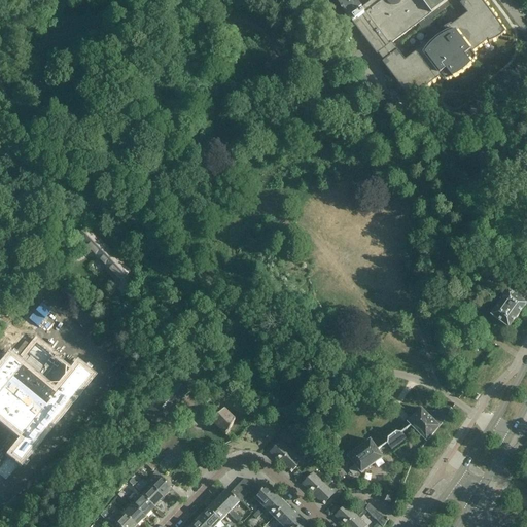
[(336,0),(377,56),(379,55),(384,62),(383,63),(388,71),(393,79),(394,78),(396,81),(396,82),(397,84),(396,85),(399,91),(401,90),(402,90),(413,103),(416,101),(419,99),(423,95),(427,90),(426,89),(442,76),(445,81),(453,78),(459,75),(463,72),(465,70),(471,64),(476,58),(472,54),(488,41),(489,42),(495,40),(501,37),(505,32),(495,19),(496,19),(491,11),(492,11),(489,7),(488,8),(487,8),(488,7),(482,0),(481,0),(336,0)]
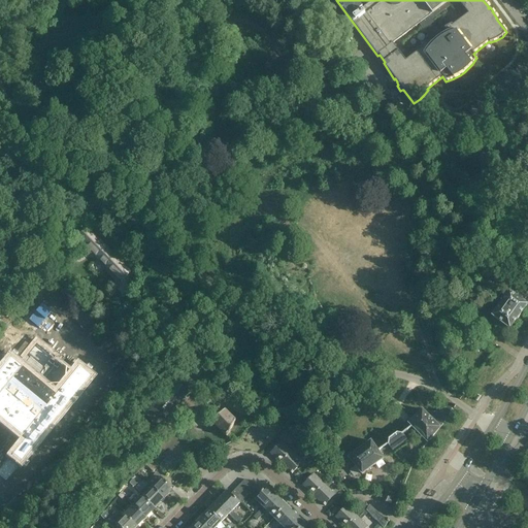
[(366,77),(365,78),(360,81),(366,91),(372,87),(366,77)]
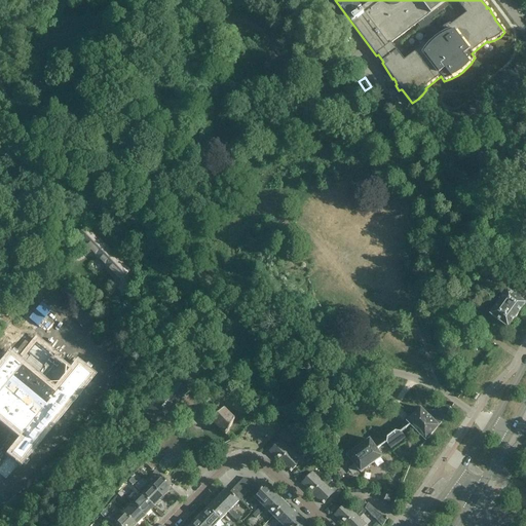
[(87,228),(78,237),(101,260),(105,264),(121,280),(129,271),(87,228)]
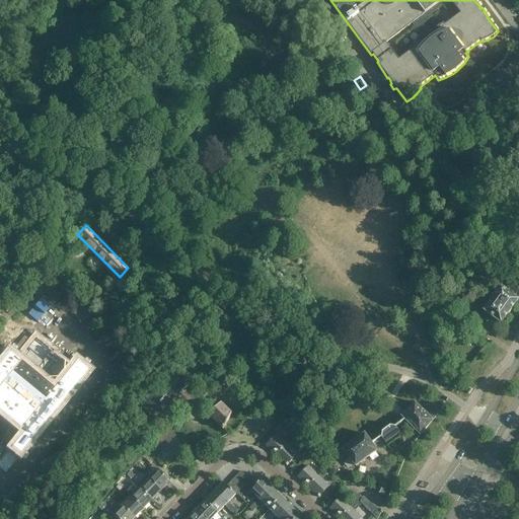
[(484,310),(502,323),(518,299),(518,288),(507,280),(484,310)]
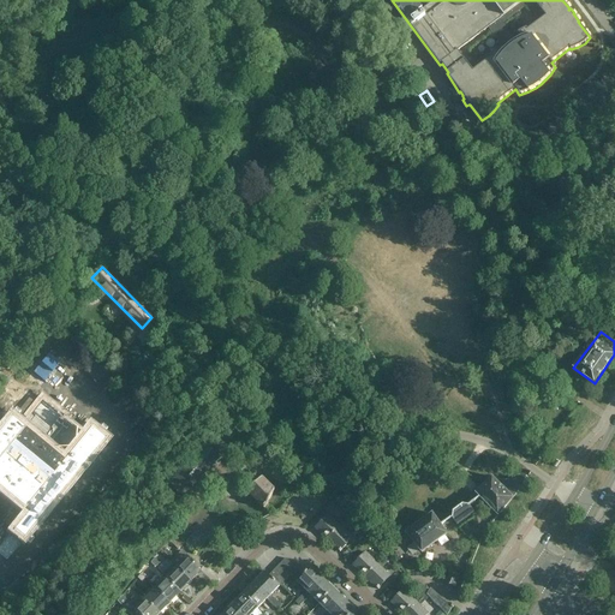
[(239,395),(249,387),(234,372),(226,381),(239,395)]
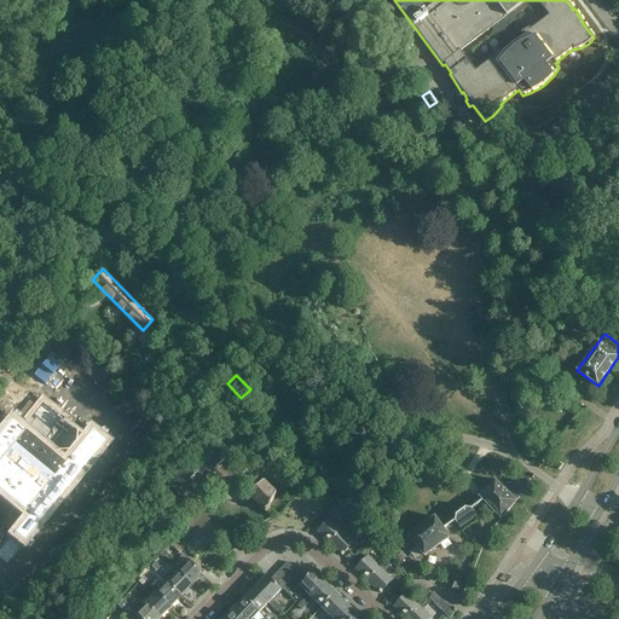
[(0,495),(27,516),(12,534),(15,537),(10,542),(7,541),(0,549),(0,559),(5,563),(17,548),(15,547),(19,542),(22,543),(103,443),(90,432),(81,443),(57,422),(61,418),(42,404),(32,417),(34,420),(23,432),(10,421),(0,432),(0,495)]
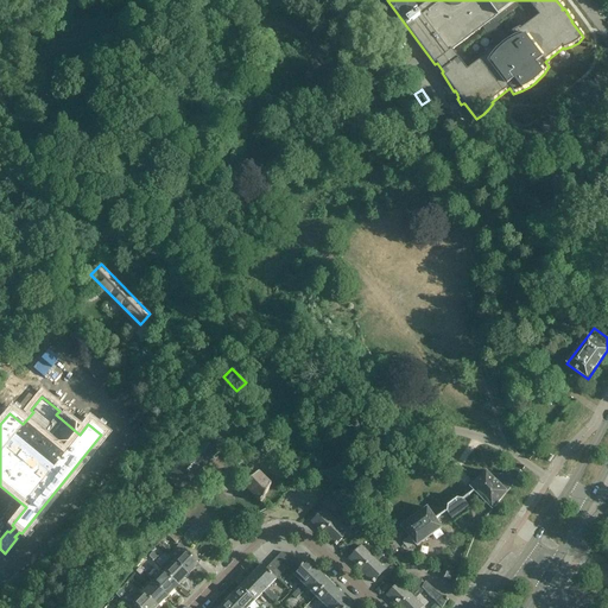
[(220,441),(239,419),(230,412),(211,434),(220,441)]
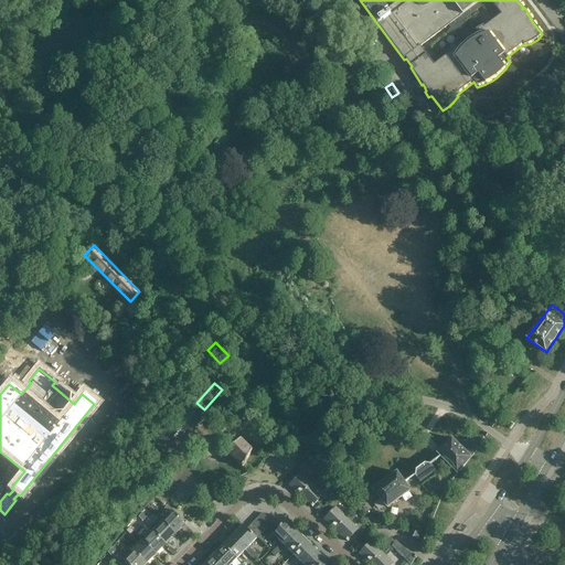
[(190,408),(162,437),(176,449),(203,420),(190,408)]
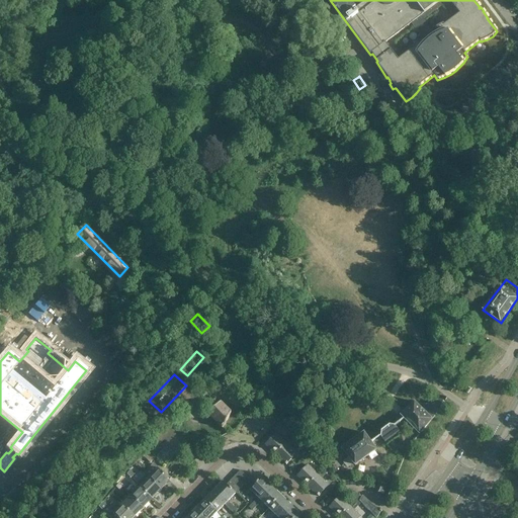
[(401,415),(404,419),(419,434),(433,420),(433,419),(442,405),(437,400),(435,402),(433,403),(429,405),(426,405),(420,405),(418,404),(416,403),(415,402),(401,415)]
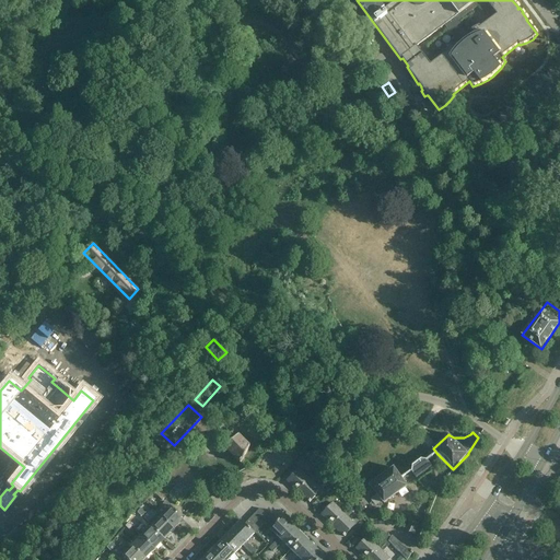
[(251,446),(238,435),(225,448),(241,464),(251,446)]
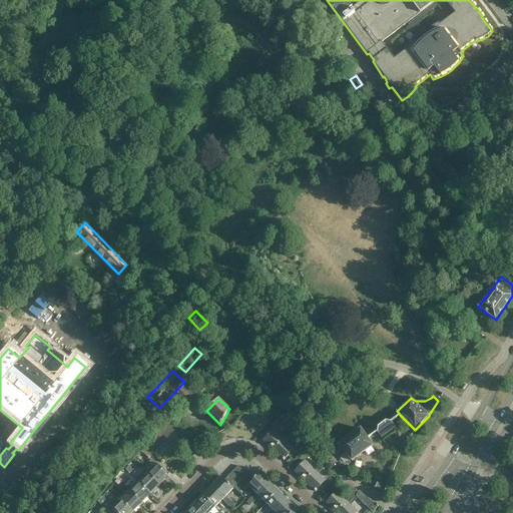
[(167,420),(162,426),(171,434),(175,429),(167,420)]
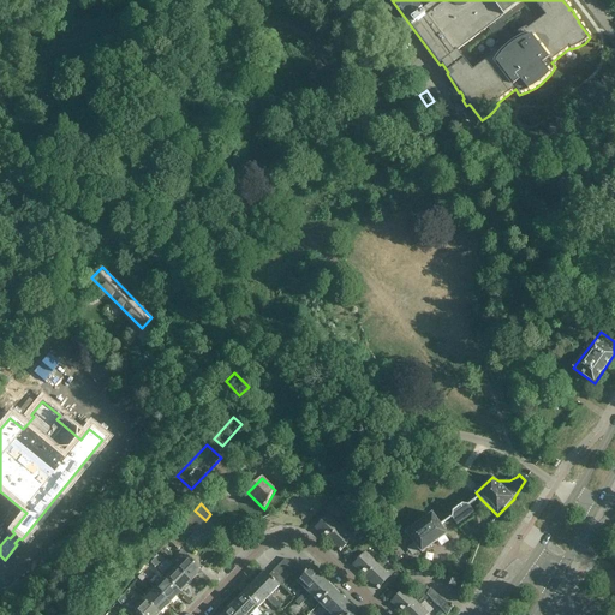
[(452,518),(458,526),(475,513),(470,506),(469,506),(463,505),(453,512),(452,518)]
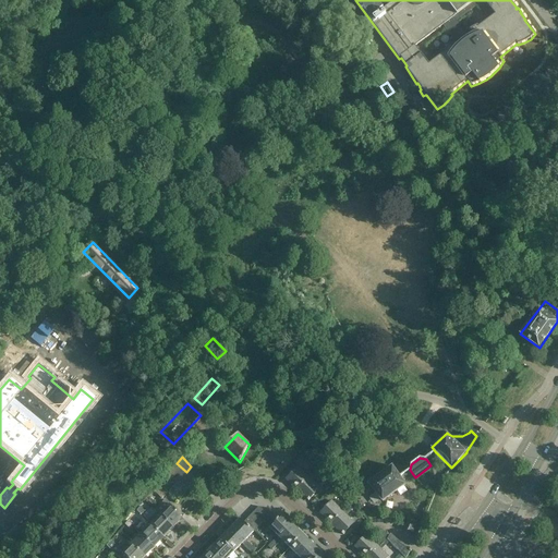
[(177,463),(172,469),(182,477),(186,472),(177,463)]
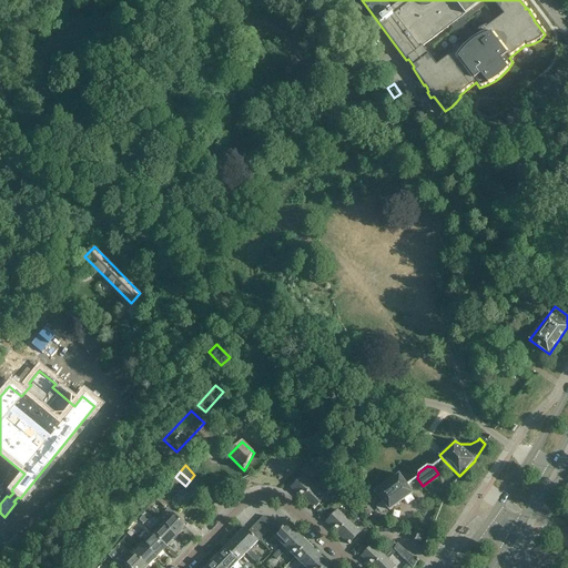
[(399,474),(387,483),(402,503),(413,494),(407,486),(407,485),(399,474)]
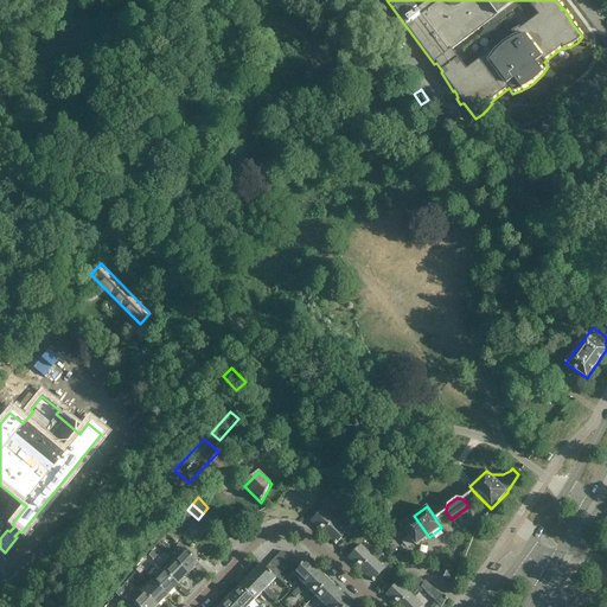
[(325,509),(312,522),(324,534),(337,521),(340,524),(344,521),(342,518),(343,516),(342,515),(336,519),(325,509)]
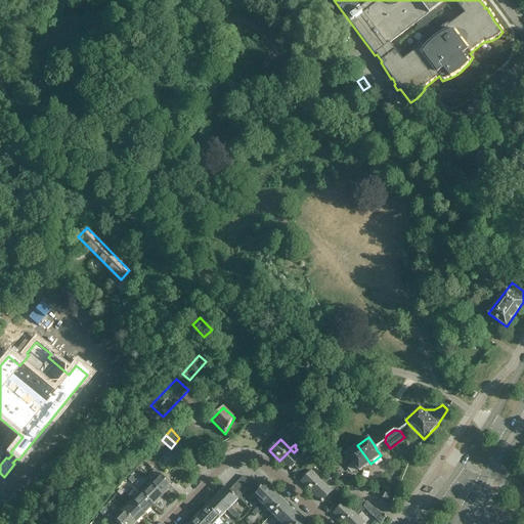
[(162,440),(158,444),(167,452),(171,448),(162,440)]
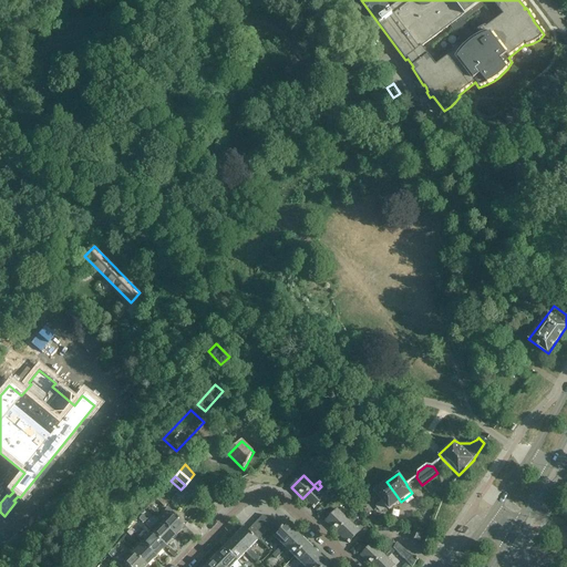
[(171,481),(166,486),(176,495),(181,490),(171,481)]
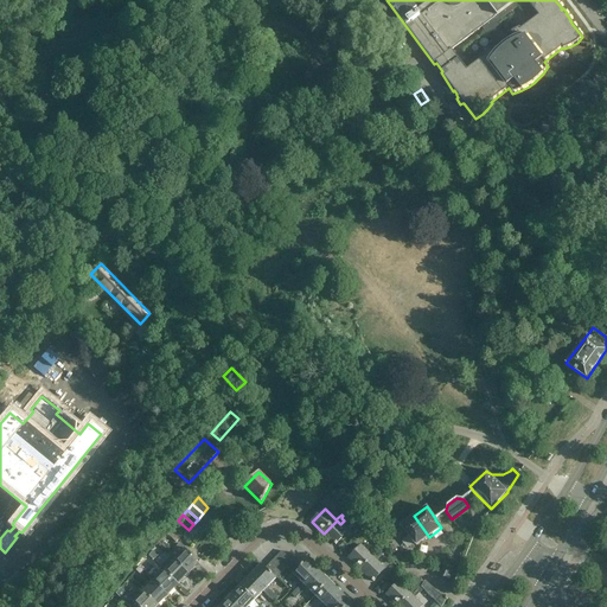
[(414,516),(401,526),(416,545),(429,537),(414,516)]
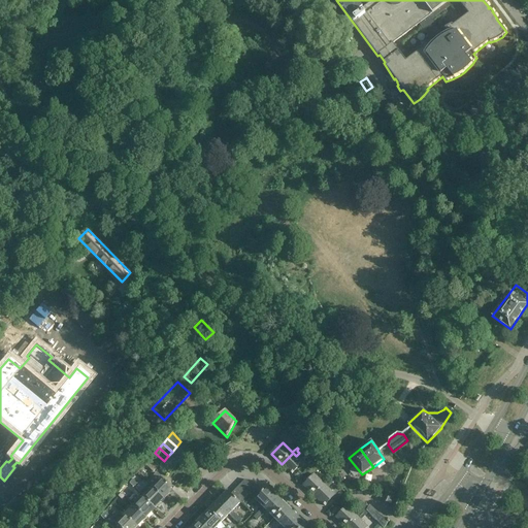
[(155,453),(150,458),(159,466),(164,461),(155,453)]
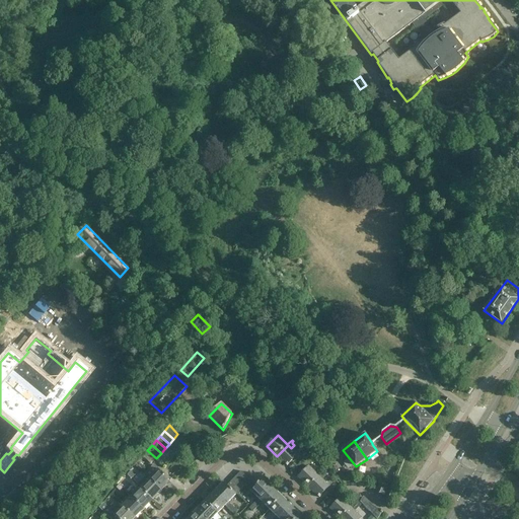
[(288,445),(277,456),(288,466),(289,464),(298,455),(291,448),(288,445)]
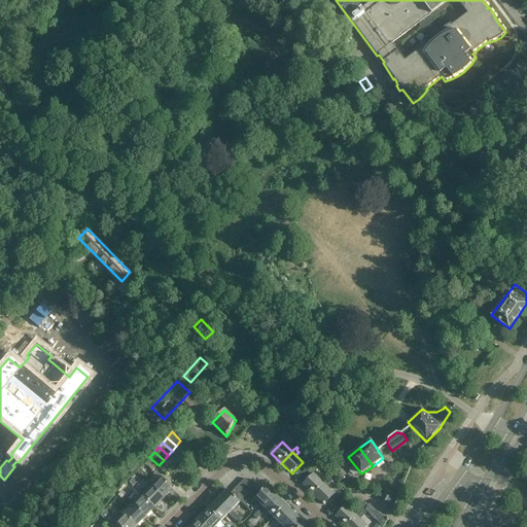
[(159,465),(149,457),(148,457),(144,462),(152,470),(159,465)]
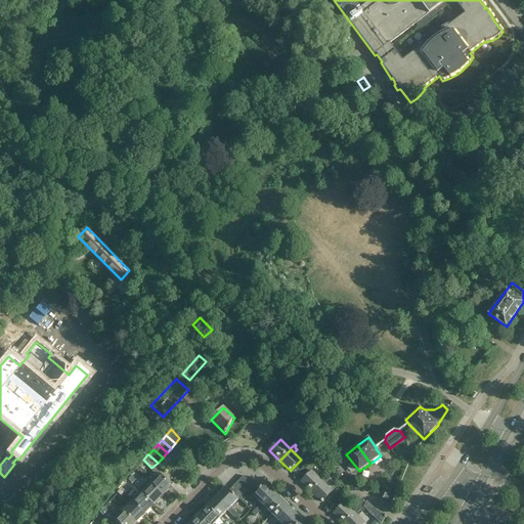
[(156,469),(146,479),(147,480),(163,495),(172,486),(166,480),(167,479),(156,469)]
